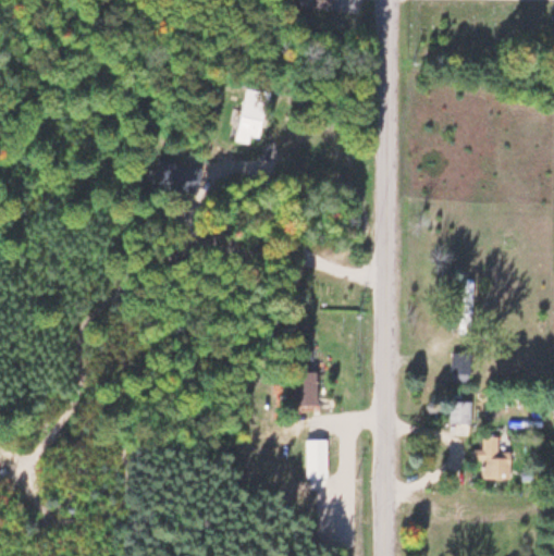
[(299,0),(299,7),(331,9),(331,0),(299,0)]
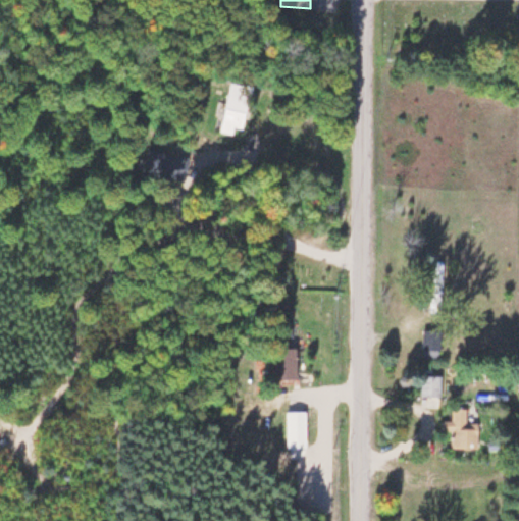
[(229,85),(253,89),(245,137),(221,133),(229,85)]
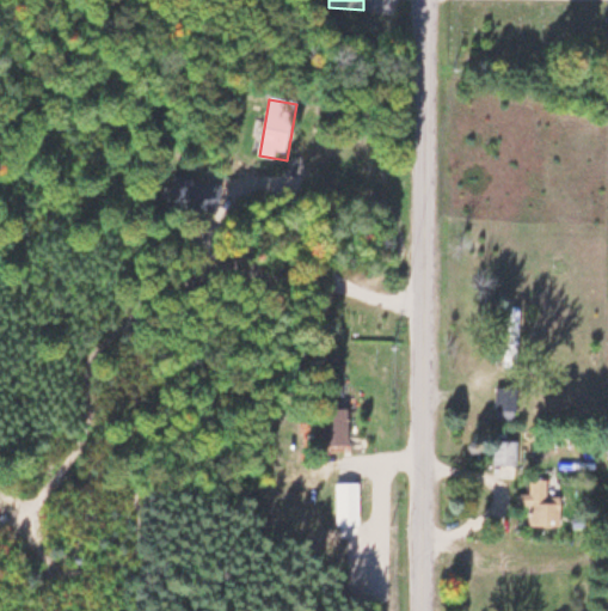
[(521,306),(505,306),(505,352),(521,352),(521,306)]
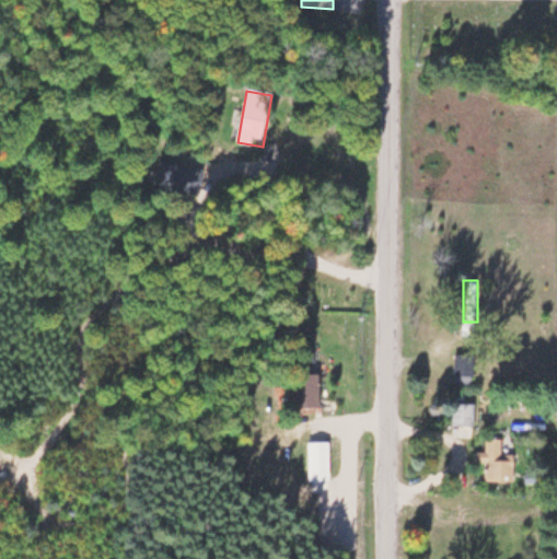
[(472,379),(472,356),(455,356),(455,379),(472,379)]
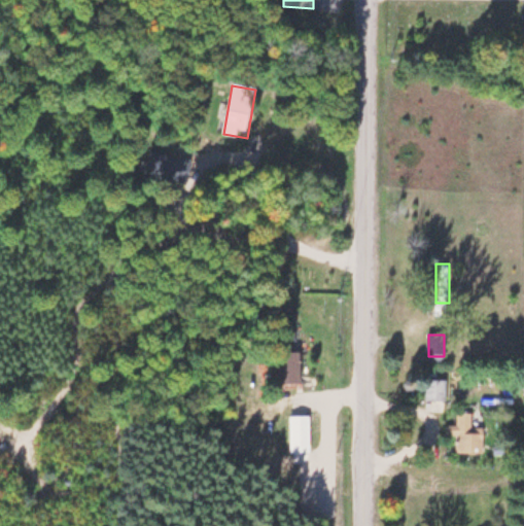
[(274,385),(300,385),(300,352),(274,352),(274,385)]
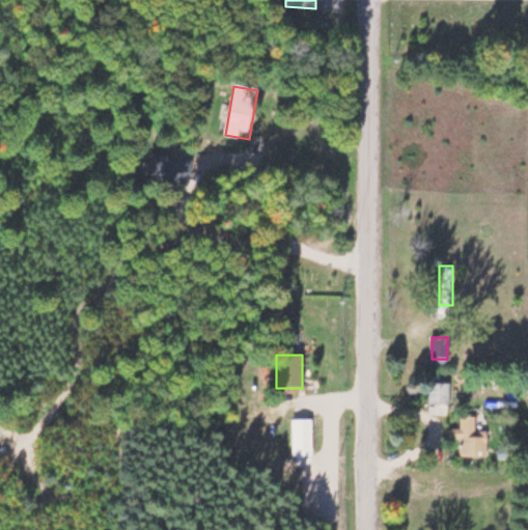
[(429,405),(449,405),(449,383),(429,383),(429,405)]
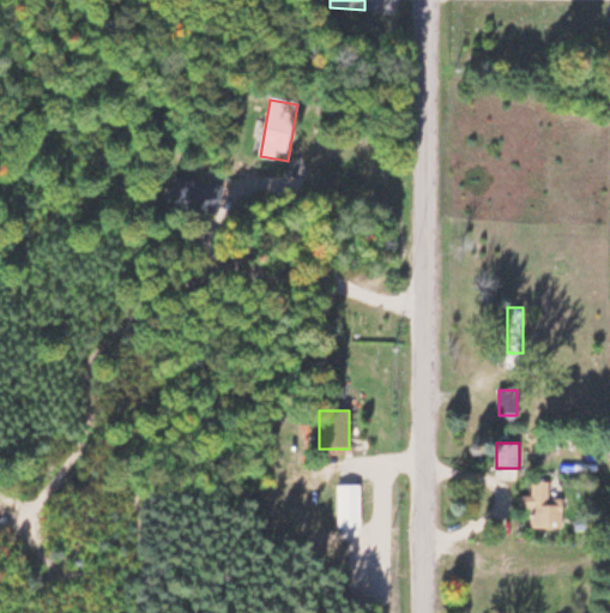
[(562,520),(562,481),(524,481),(524,520),(562,520)]
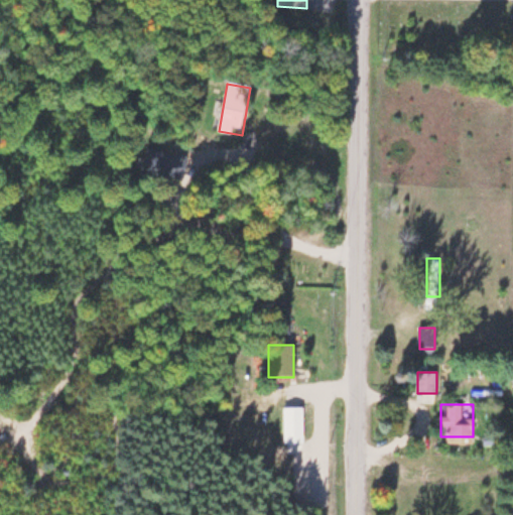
[(303,443),(303,407),(282,407),(282,443),(303,443)]
